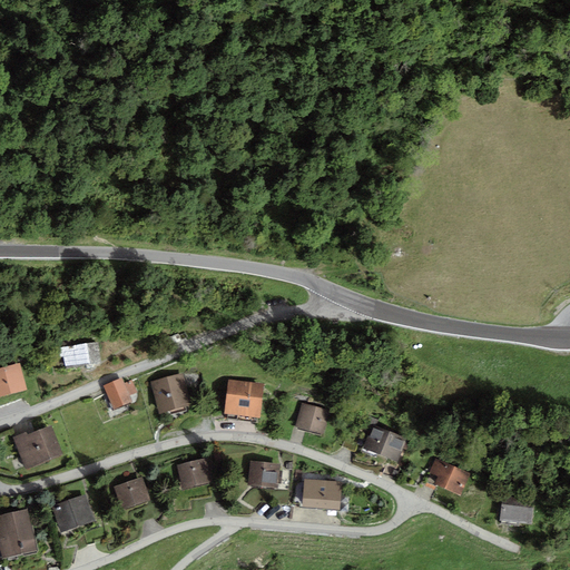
[(175,344),(183,341),(182,340),(180,335),(180,334),(172,337),(175,344)]
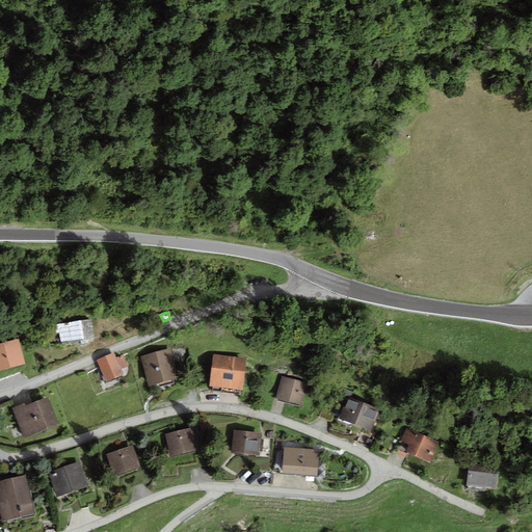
[(91,319),(54,325),(56,334),(59,334),(61,344),(96,339),(91,319)]
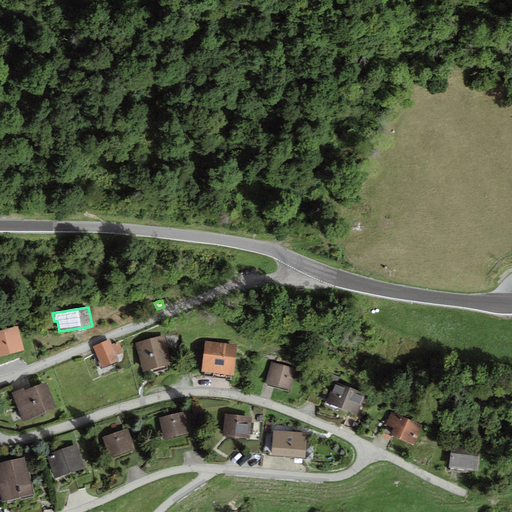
[(0,356),(25,350),(18,326),(0,330),(0,356)]
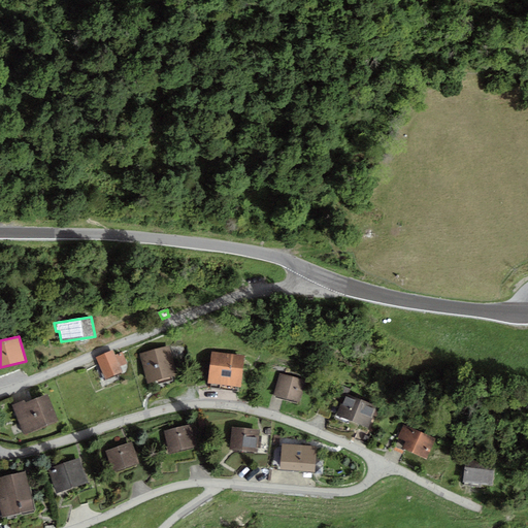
[(170,344),(140,354),(149,383),(179,374),(170,344)]
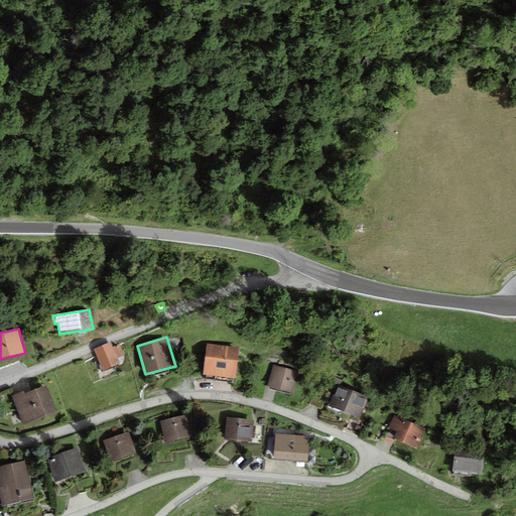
[(111,343),(94,350),(103,371),(120,364),(111,343)]
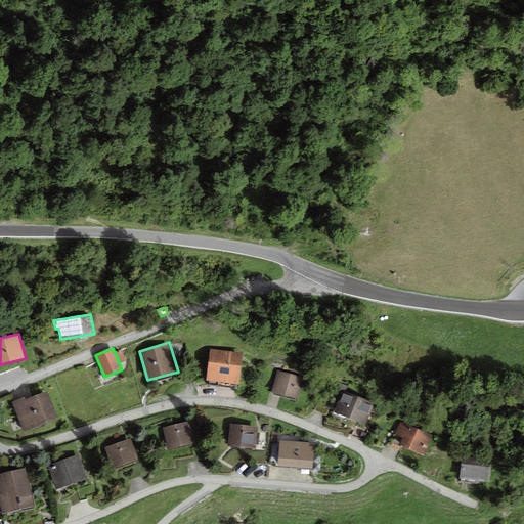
[(243,353),(210,349),(206,380),(239,384),(243,353)]
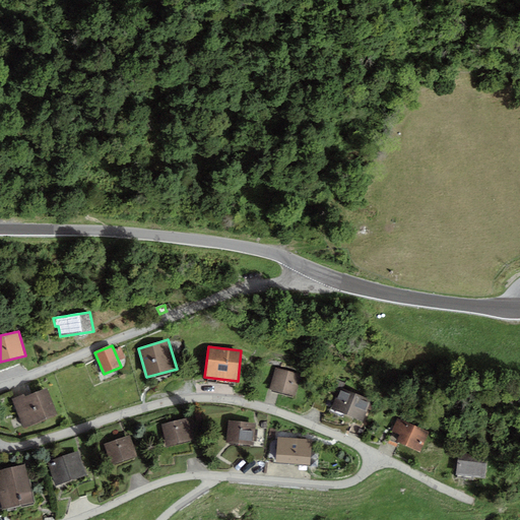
[(302,376),(275,369),(270,389),(297,396),(302,376)]
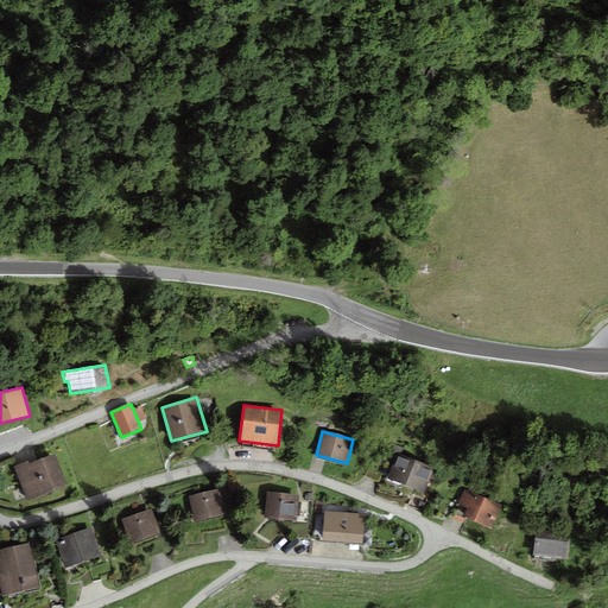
[(29,461),(14,467),(27,501),(69,485),(56,453),(30,463),(29,461)]
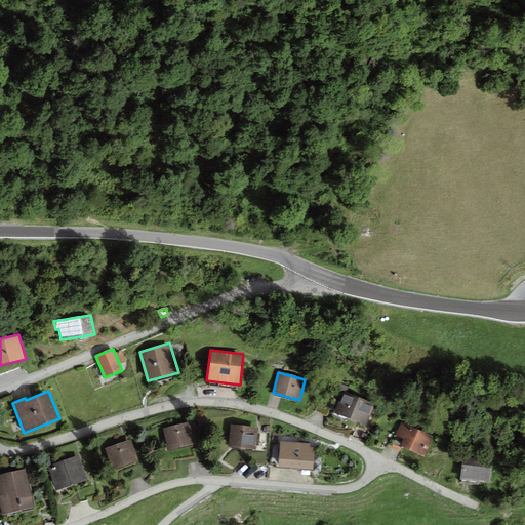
[(375,404),(342,392),(334,414),(367,427),(375,404)]
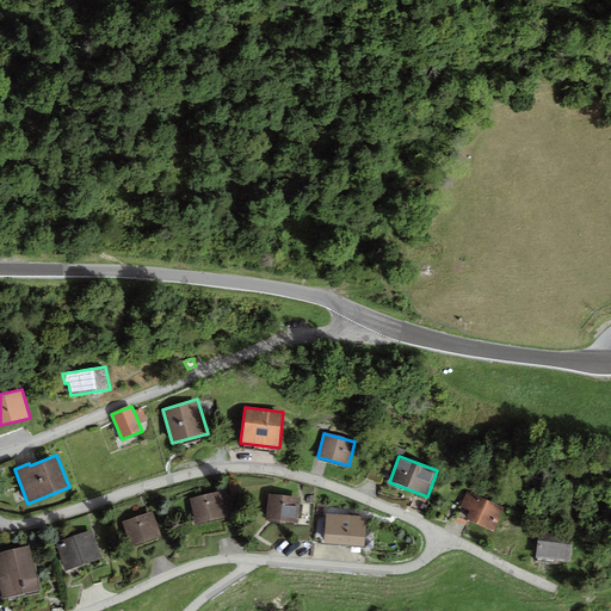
[(227,489),(189,499),(196,526),(233,517),(227,489)]
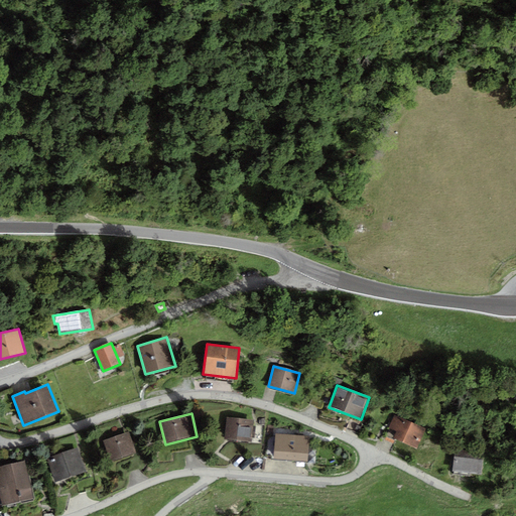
[(426,429),(395,415),(389,428),(396,431),(393,438),(417,448),(426,429)]
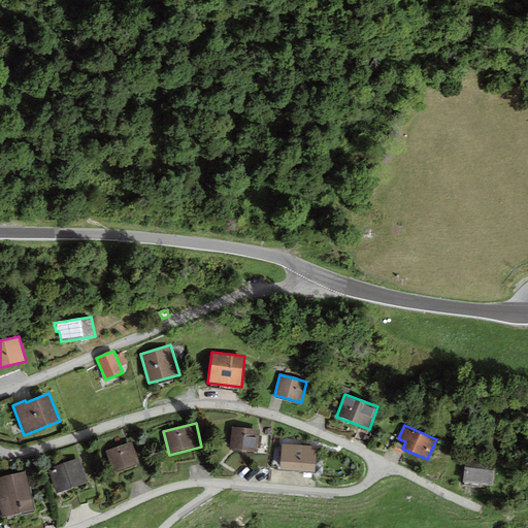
[(261,430),(232,427),(230,450),(259,453),(261,430)]
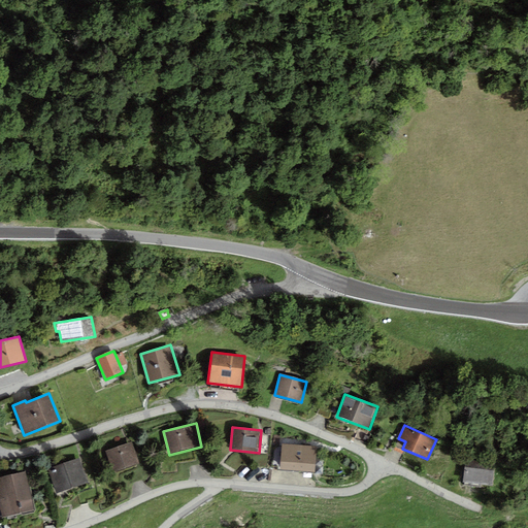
[(132,441),(105,451),(113,472),(140,463),(132,441)]
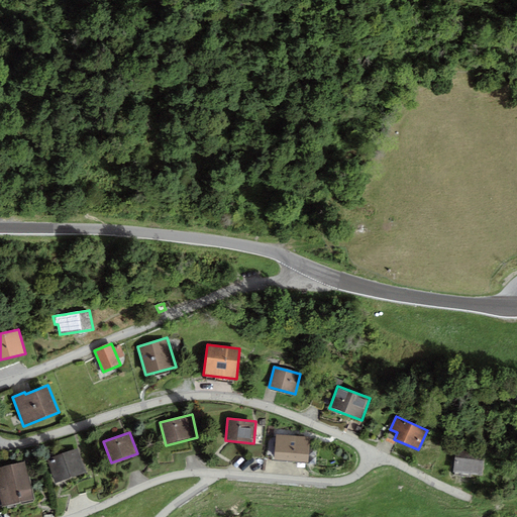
[(310,437),(276,434),(274,459),(308,462),(310,437)]
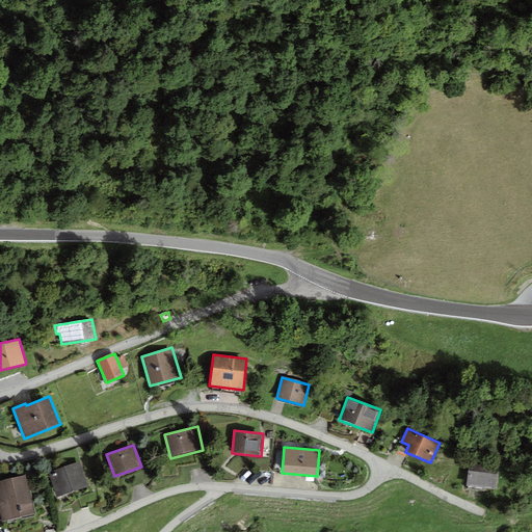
[(81,461),(49,473),(57,498),(89,486),(81,461)]
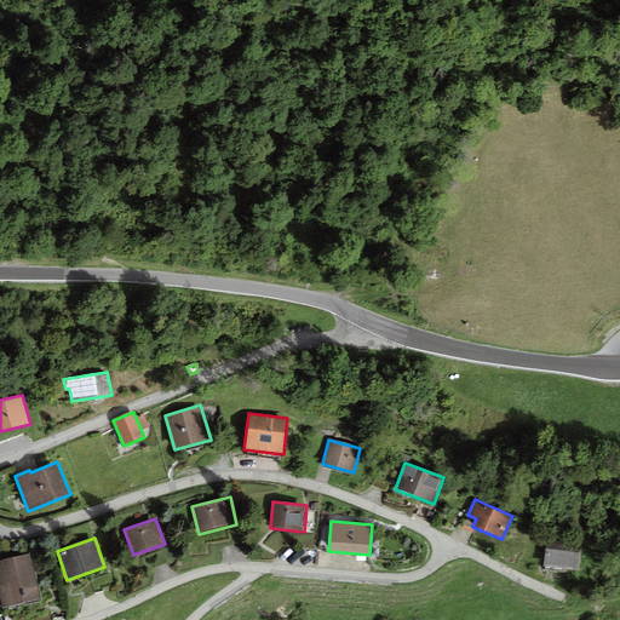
[(583,547),(546,544),(544,567),(579,570),(583,547)]
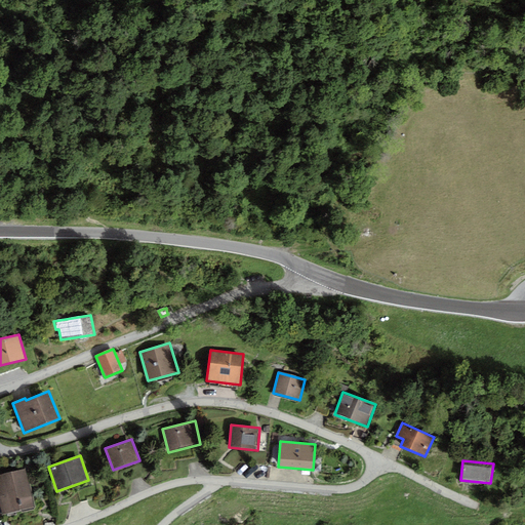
[(26,470),(0,475),(0,505),(2,515),(34,507),(26,470)]
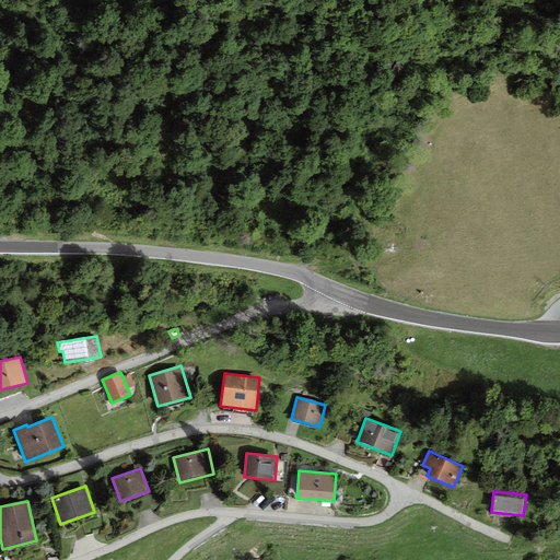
All buildings are outlined.
